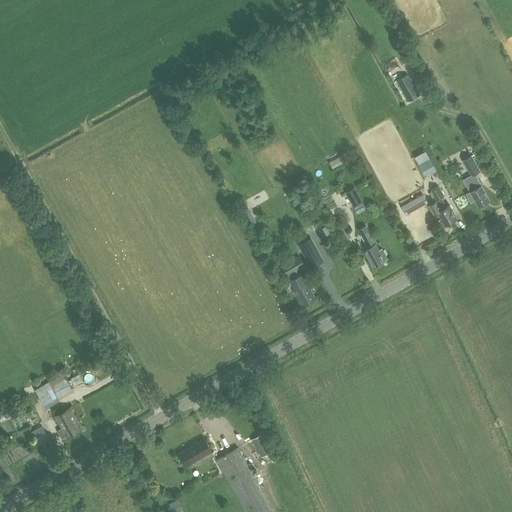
[(409,101),(416,97),(420,95),(408,73),(396,80),(409,101)]
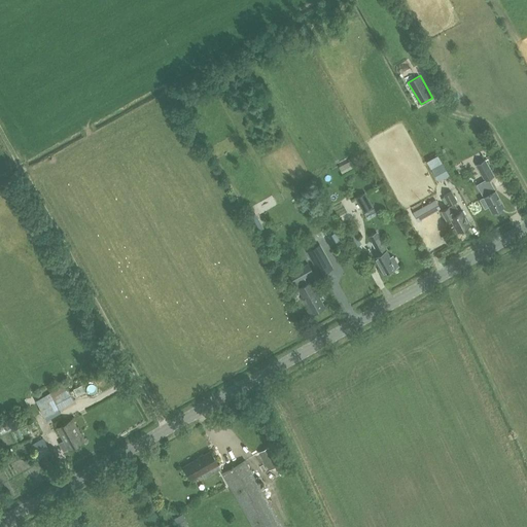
[(352,160),(339,167),(342,173),(355,167),(352,160)]
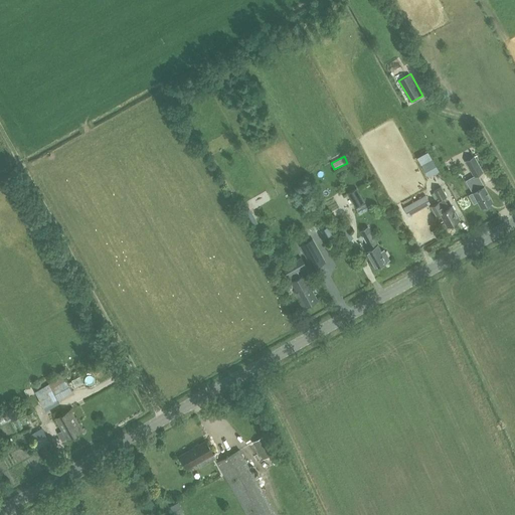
[(474,177),(483,172),(474,156),(464,161),(474,177)]
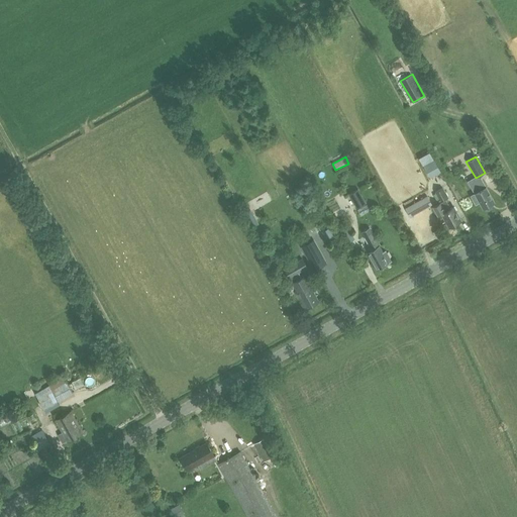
[(434,161),(423,167),(430,178),(441,173),(434,161)]
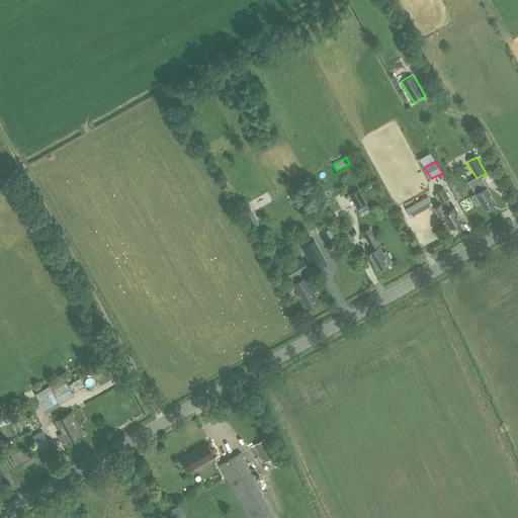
[(487,187),(482,179),(473,184),(478,192),(471,195),(475,200),(477,202),(480,201),(485,209),(487,210),(490,208),(491,206),(490,204),(495,202),(487,187)]
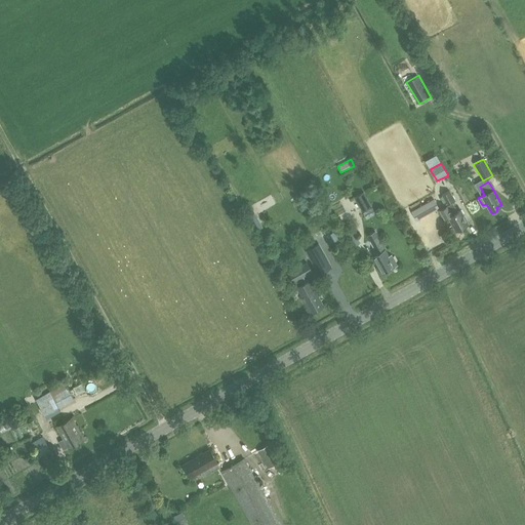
[(442,194),(443,195),(447,204),(454,200),(449,190),(442,194)]
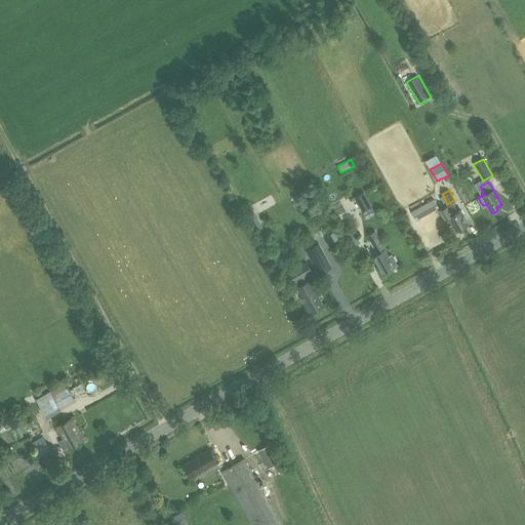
[(355,197),(362,211),(371,206),(364,192),(355,197)]
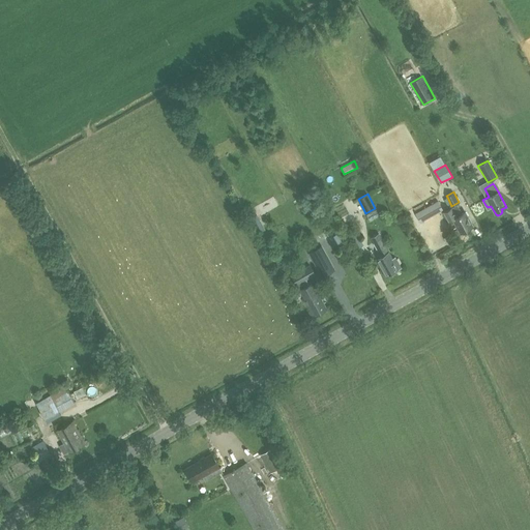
[(438,200),(415,213),(420,222),(443,209),(438,200)]
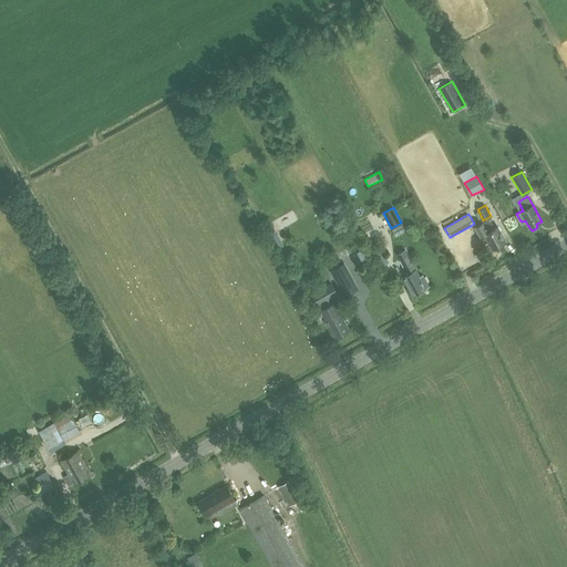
[(494,228),(488,219),(484,222),(475,227),(480,237),(485,235),(493,248),(505,241),(497,227),(494,228)]
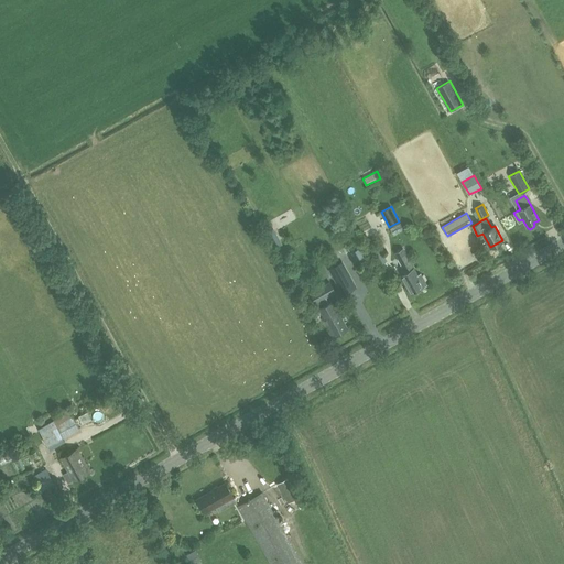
[(369,235),(371,240),(367,243),(375,256),(383,251),(378,239),(381,238),(378,231),(369,235)]
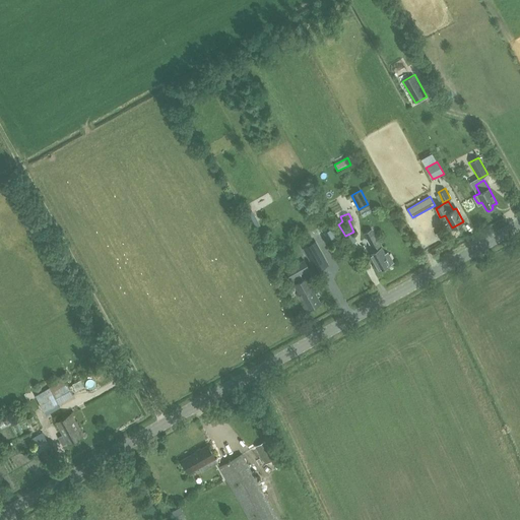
[(260,224),(257,219),(248,224),(251,230),(260,224)]
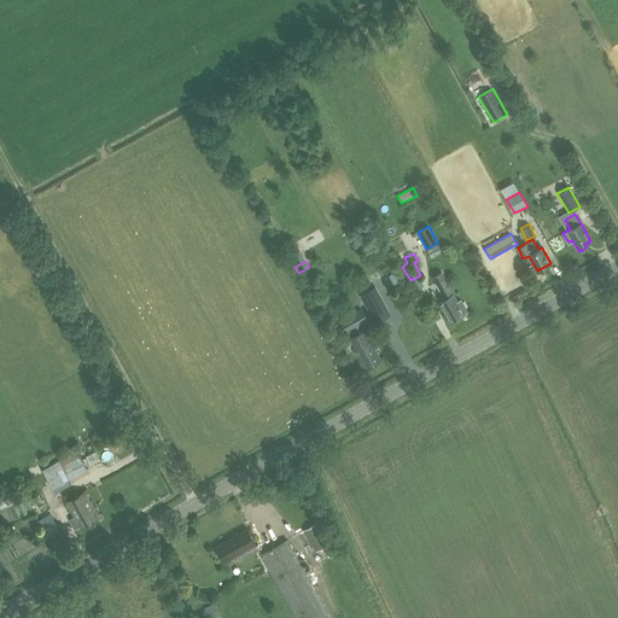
[(573,277),(579,268),(572,263),(566,270),(573,277)]
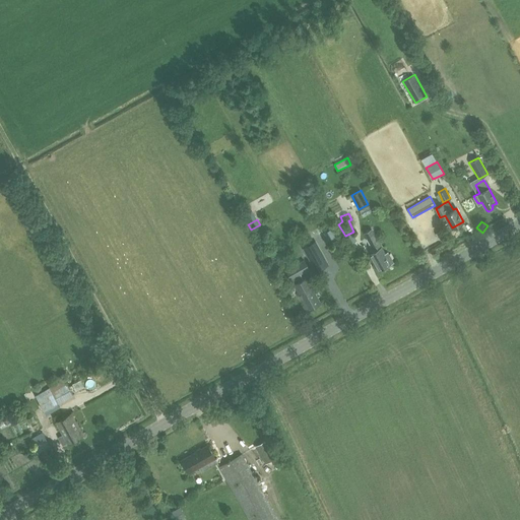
[(385,253),(375,234),(372,229),(365,233),(367,238),(375,251),(370,254),(378,269),(390,262),(393,261),(388,251),(385,253)]
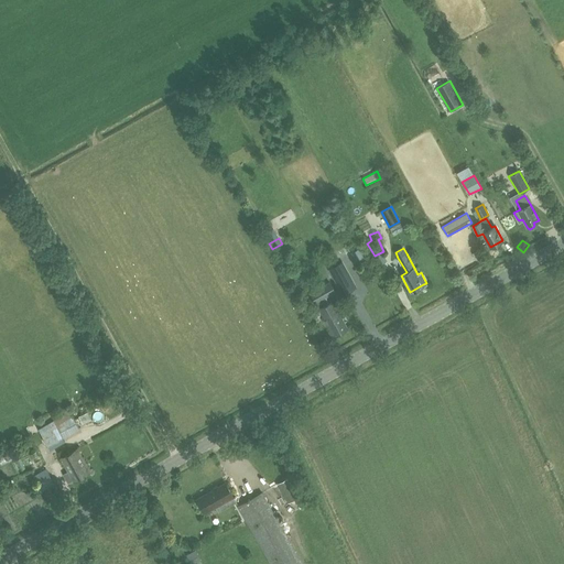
[(335,284),(349,277),(340,262),(326,270),(335,284)]
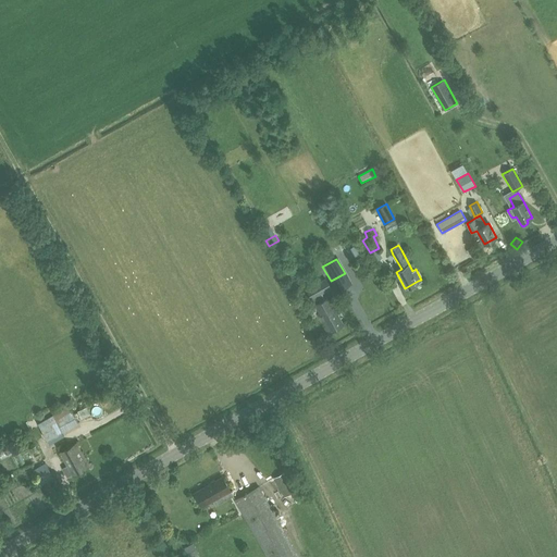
[(311,298),(318,295),(321,293),(331,287),(325,279),(306,288),(311,298)]
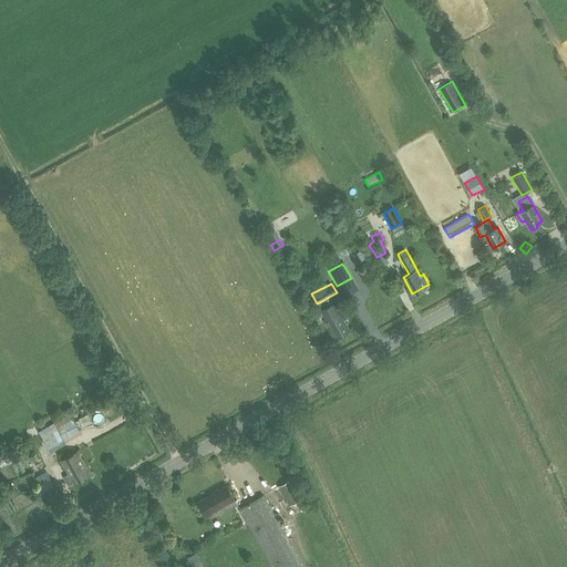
[(338,308),(334,301),(331,303),(320,309),(326,321),(325,322),(332,337),(334,334),(336,336),(349,328),(338,308)]
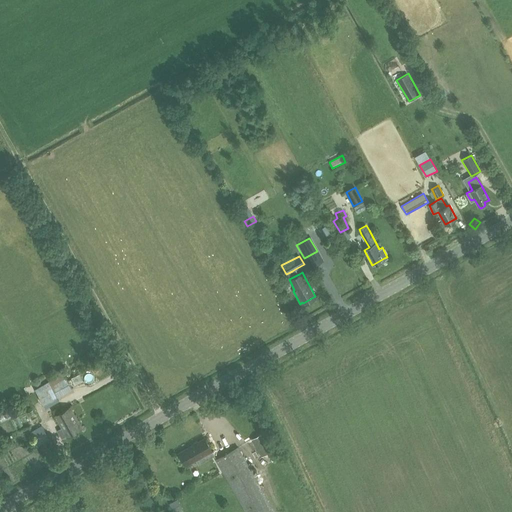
[(63,373),(48,381),(35,389),(45,406),(59,399),(57,397),(72,389),(63,373)]
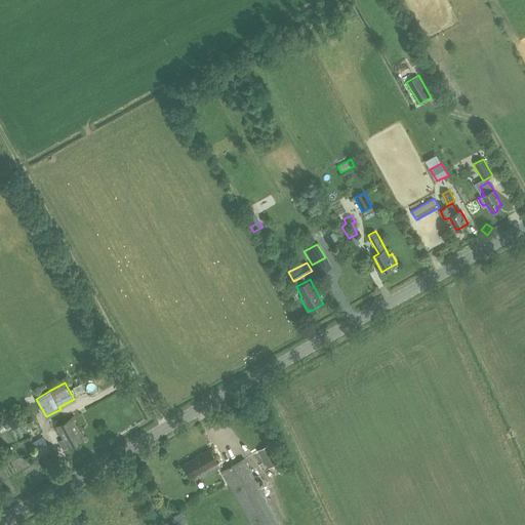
[(68,446),(84,438),(72,416),(56,426),(64,438),(59,441),(64,448),(68,446)]
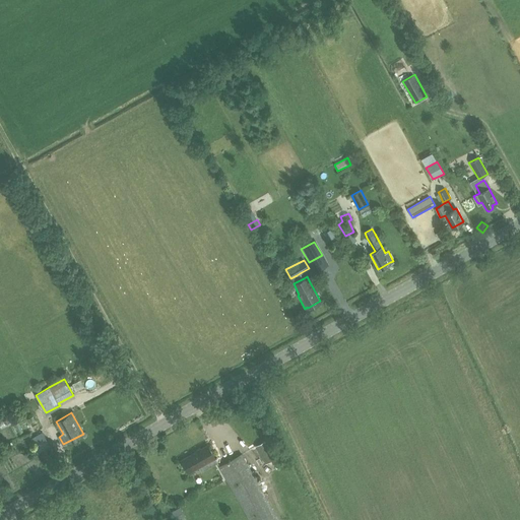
[(35,436),(38,441),(35,443),(39,451),(49,445),(45,437),(42,433),(35,436)]
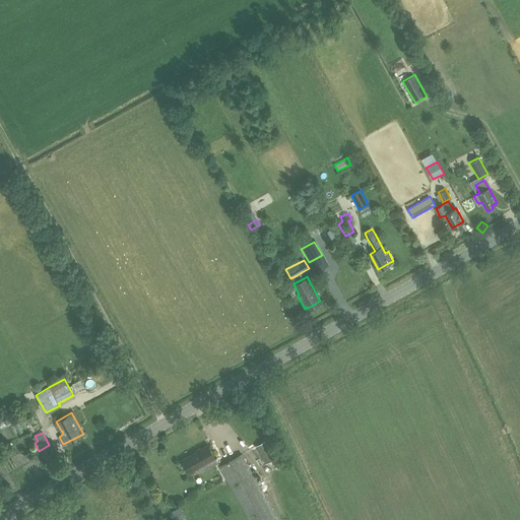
[(55,447),(61,441),(55,435),(49,441),(55,447)]
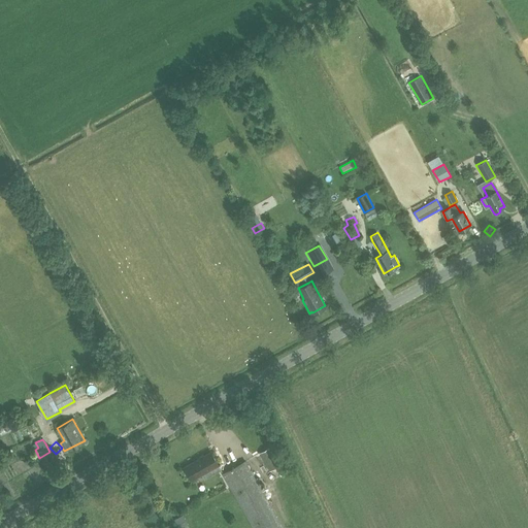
[(266,444),(257,450),(270,477),(283,471),(277,462),(275,463),(266,444)]
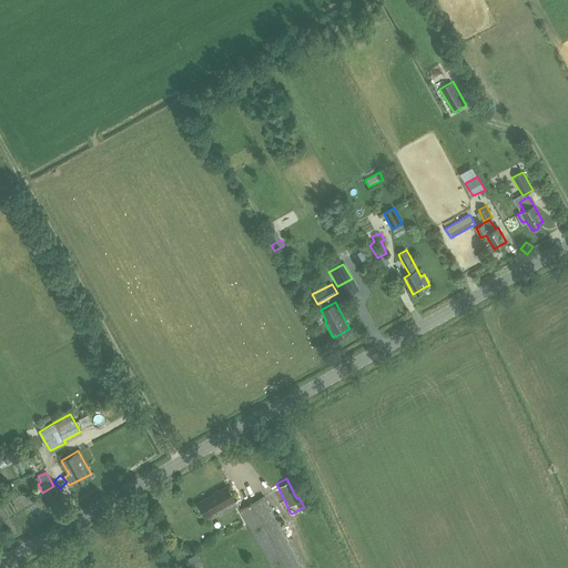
[(204,499),(199,503),(205,516),(211,513),(212,513),(217,509),(220,514),(227,510),(225,505),(234,499),(227,486),(204,499)]
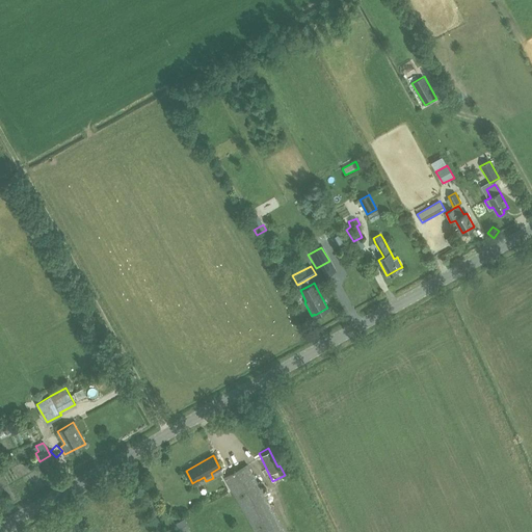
[(289,508),(281,494),(262,505),(264,509),(255,514),(259,522),(268,516),(269,520),(289,508)]
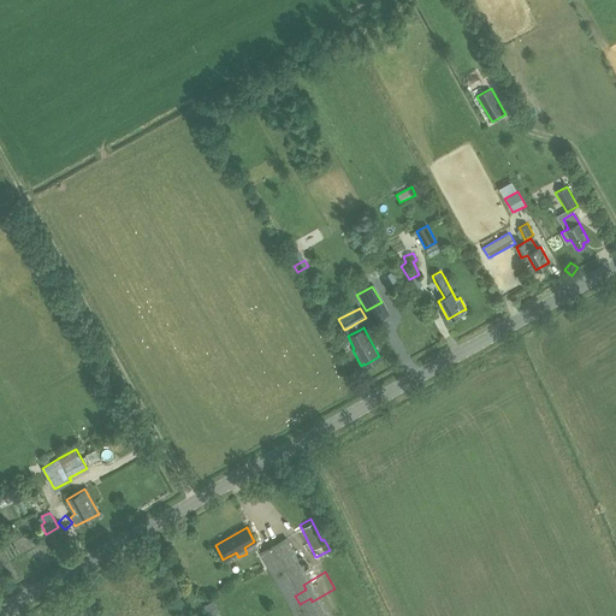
[(201,602),(207,615),(219,615),(220,615),(211,597),(201,602)]
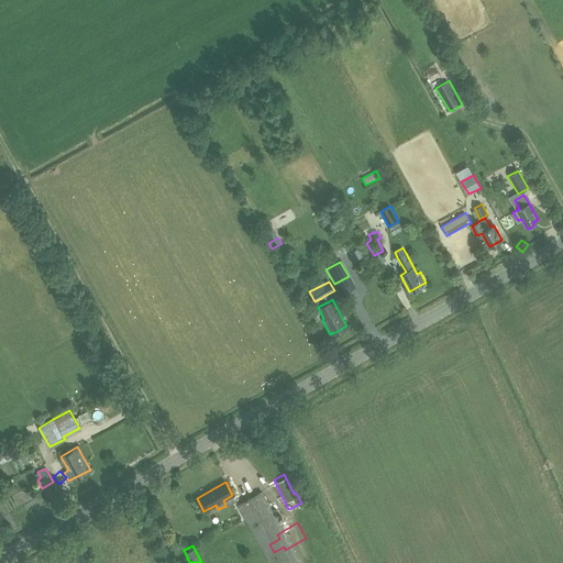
[(245,553),(227,562),(254,562),(262,560),(256,551),(247,556),(245,553)]
